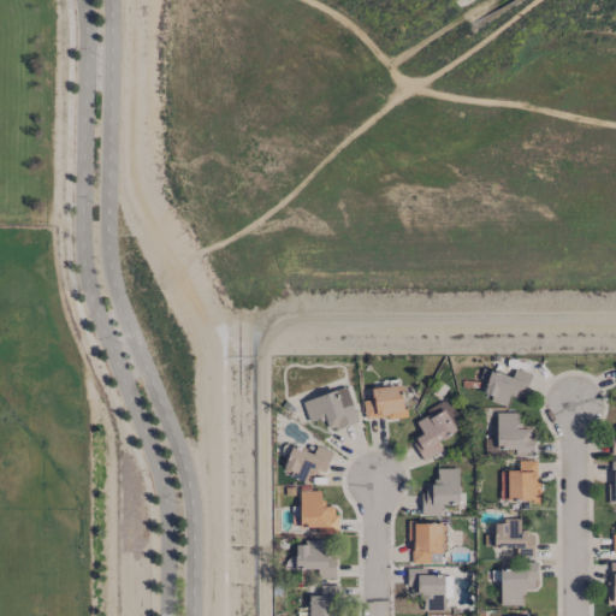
[(531,373),(514,368),(511,375),(483,367),(479,379),(486,381),(481,396),(507,403),(509,392),(525,397),(531,373)]
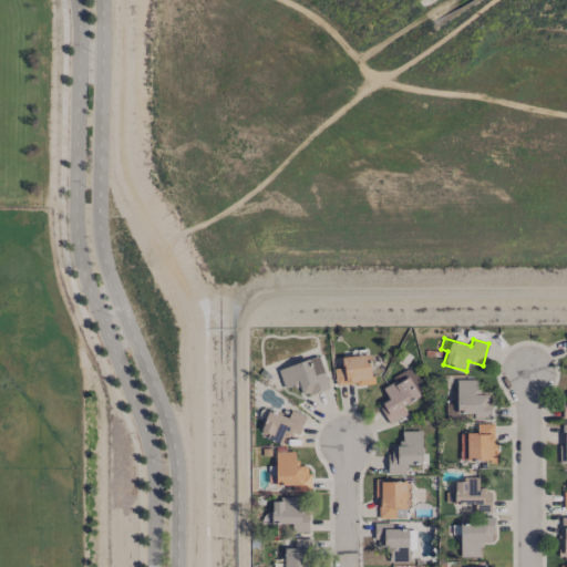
[(372,382),(369,353),(341,357),(342,367),(333,368),(336,387),(372,382)]
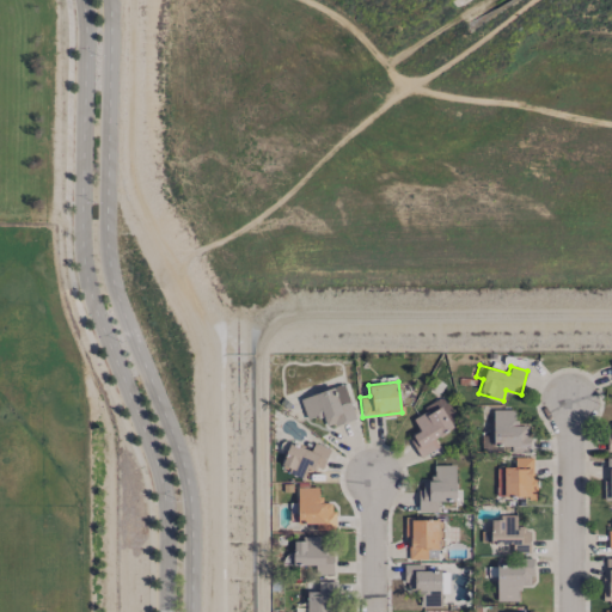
[(354,418),(346,385),(300,397),(306,420),(323,415),(326,426),(354,418)]
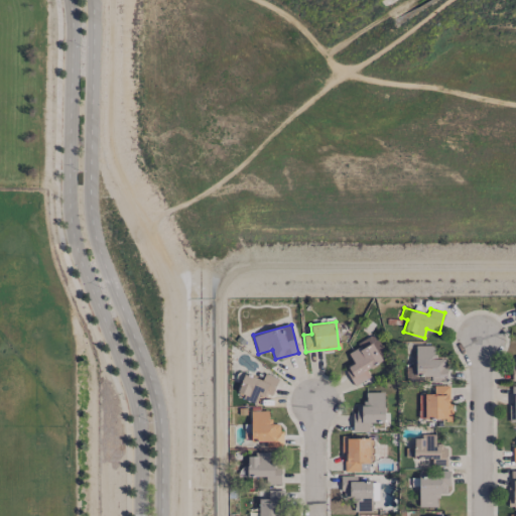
[(370,377),(366,368),(387,358),(375,334),(357,343),(359,347),(348,353),(352,362),(345,365),(354,385),(370,377)]
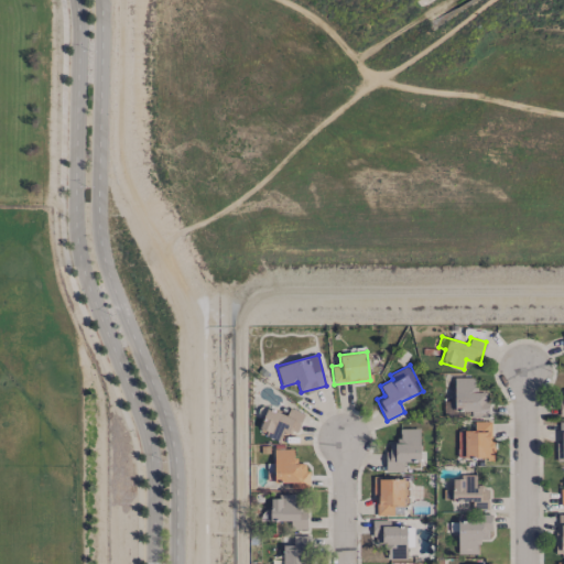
[(454,377),(454,411),(472,411),(470,416),(487,416),(488,392),(475,391),(475,377),(454,377)]
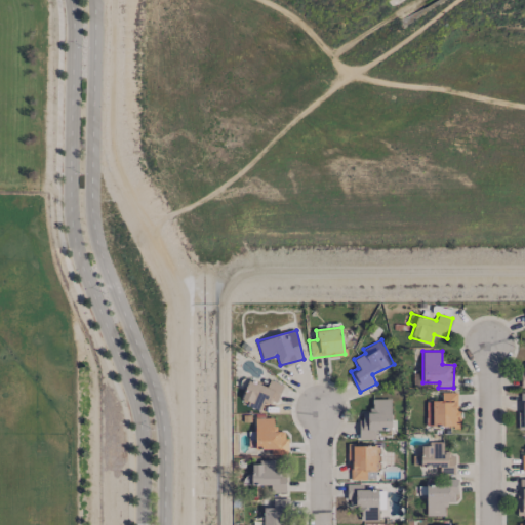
[(269,378),(267,386),(248,378),(240,401),(259,409),(264,400),(275,404),(283,385),(269,378)]
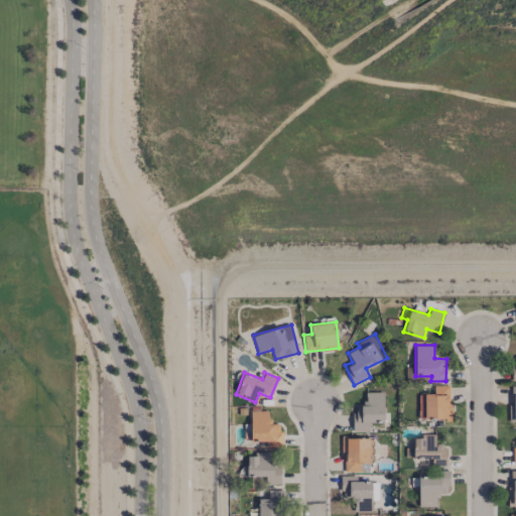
[(418,418),(453,417),(452,404),(449,404),(449,384),(433,385),(433,393),(418,393),(418,418)]
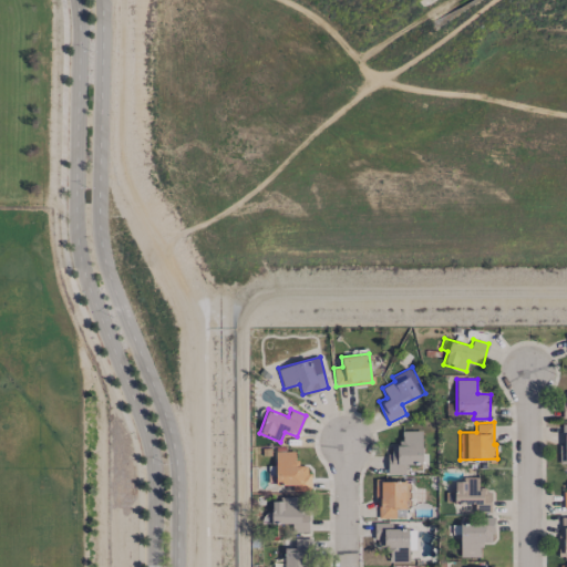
[(388,444),(388,474),(405,473),(405,463),(422,463),(422,430),(401,431),(401,444),(388,444)]
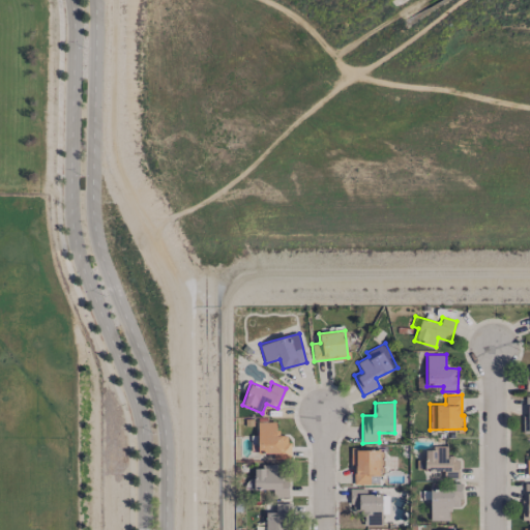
[(272,459),(290,459),(289,435),(276,435),(276,421),(257,421),(258,452),(272,451),(272,459)]
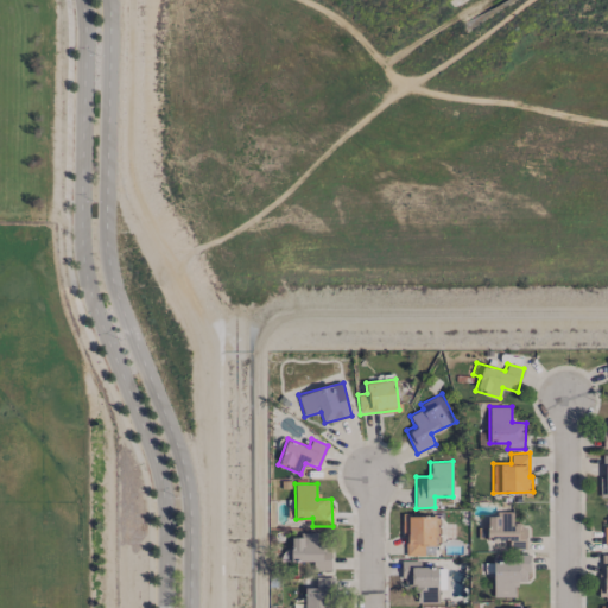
[(527,549),(527,525),(512,525),(512,513),(486,513),(486,539),(496,539),(496,549),(527,549)]
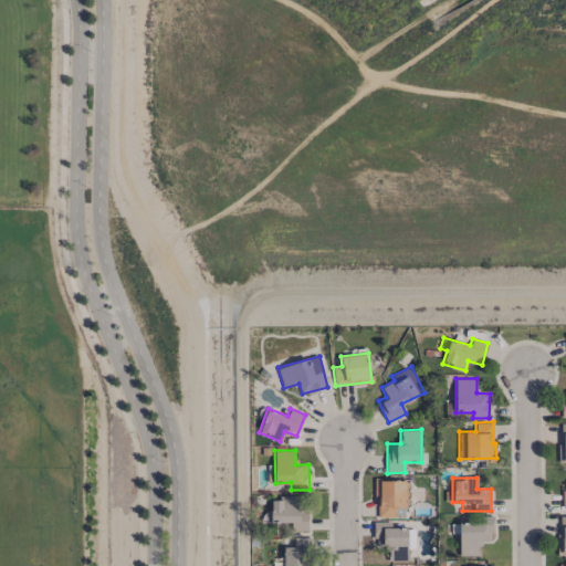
[(406,480),(374,479),(374,496),(378,496),(378,516),(395,517),(395,507),(405,507),(406,480)]
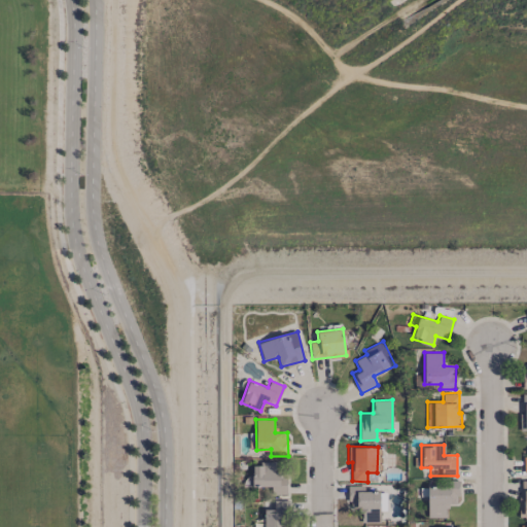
[(286,494),(287,475),(275,473),(275,462),(252,462),(252,486),(271,486),(271,494),(286,494)]
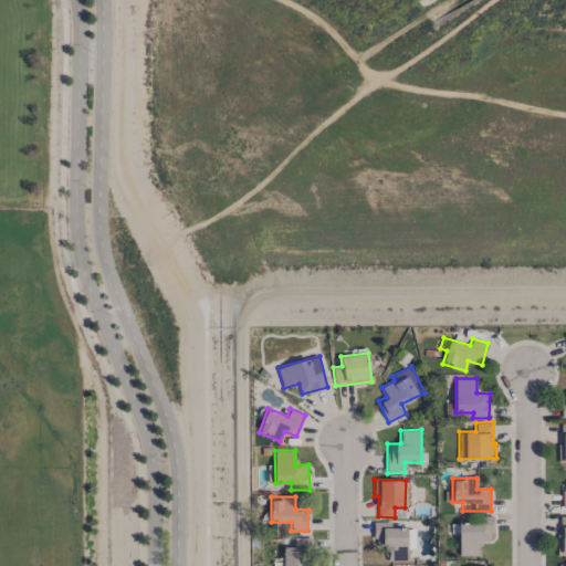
[(459,522),(460,555),(481,555),(481,541),(493,541),(493,515),(483,515),(483,522),(459,522)]
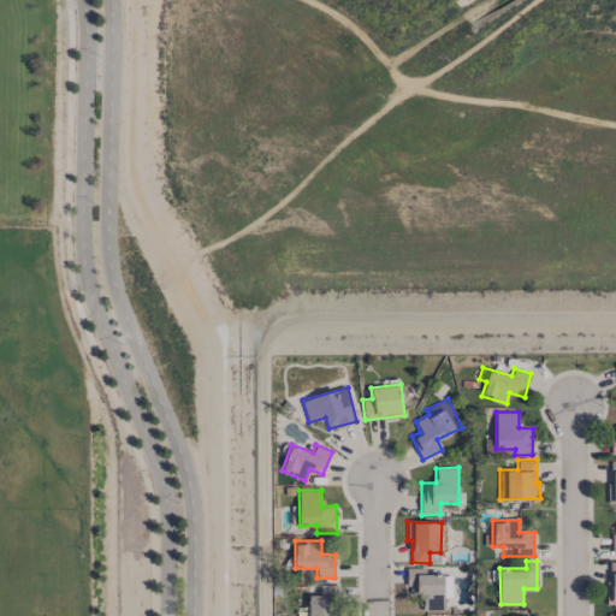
[(615,600),(615,561),(610,562),(610,580),(605,580),(605,602),(615,600)]
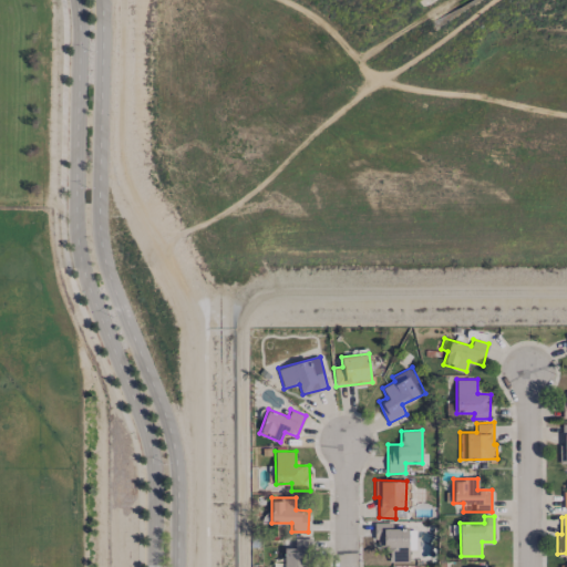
[(409,562),(410,528),(392,528),(392,522),(375,522),(375,547),(392,547),(392,560),(409,562)]
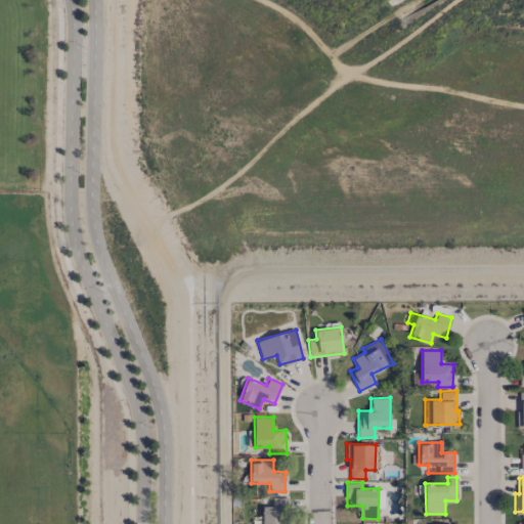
[(287,523),(288,497),(272,496),(272,506),(262,506),(262,523),(287,523)]
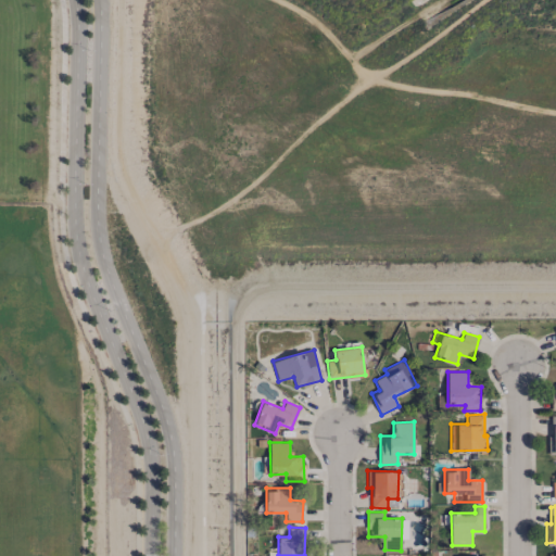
All buildings are outlined.
